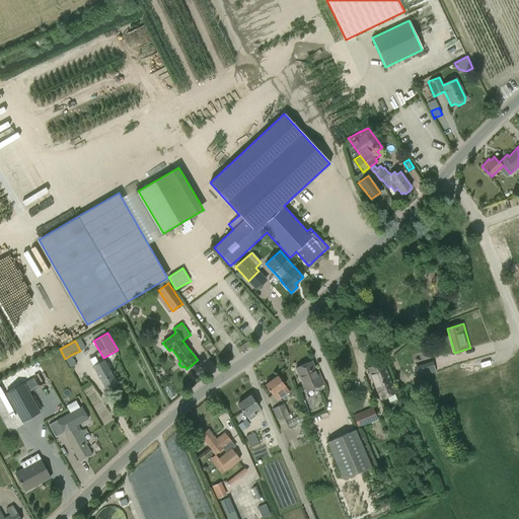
[(210,342),(203,347),(207,351),(213,347),(210,342)]
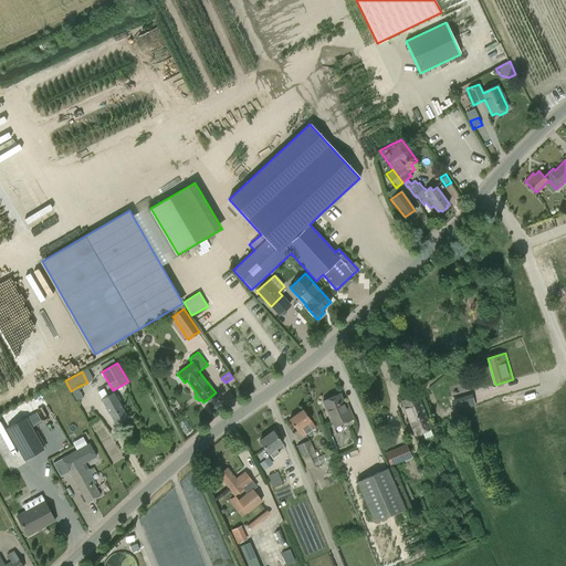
[(115,395),(114,394),(102,400),(115,425),(127,418),(119,402),(121,400),(117,395),(115,395)]
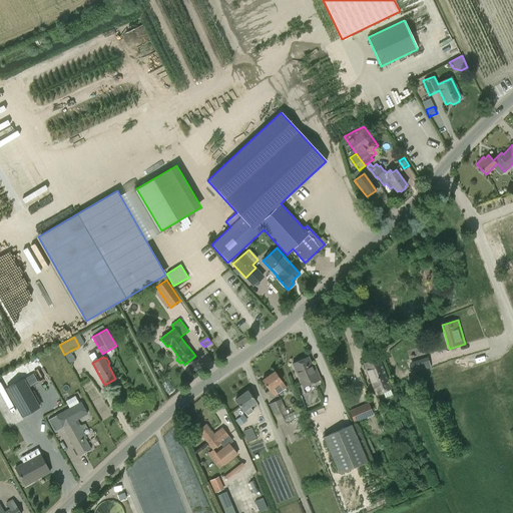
[(292,364),(302,387),(320,379),(315,368),(313,368),(308,357),(292,364)]
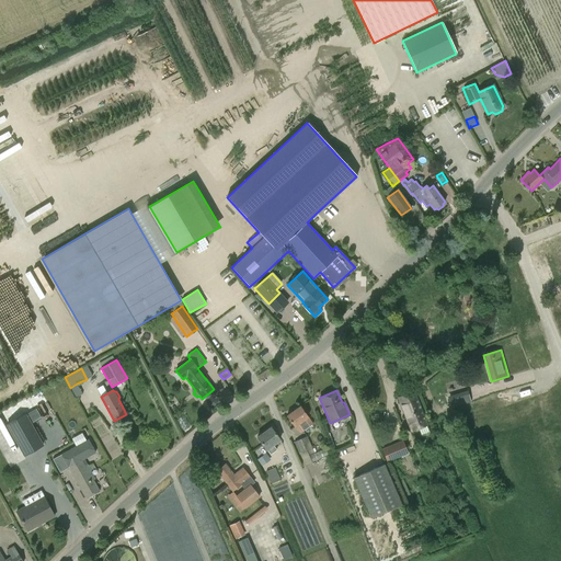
[(399,398),(410,425),(412,432),(428,425),(414,391),(399,398)]
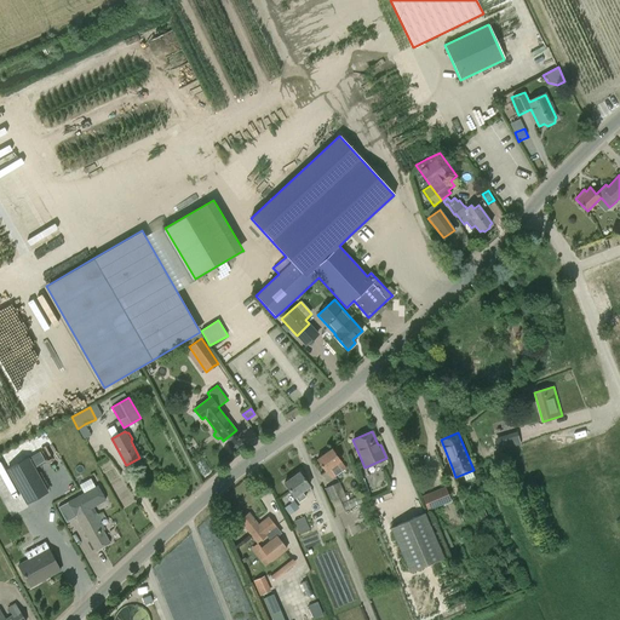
[(327,471),(332,478),(346,469),(332,448),(316,459),(325,472),(327,471)]
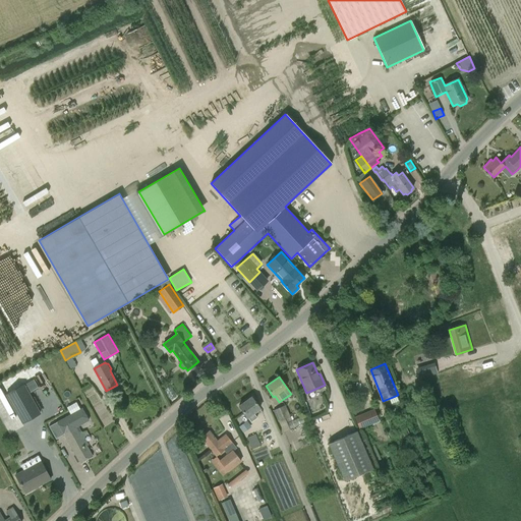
[(34,380),(23,385),(30,394),(39,388),(34,380)]
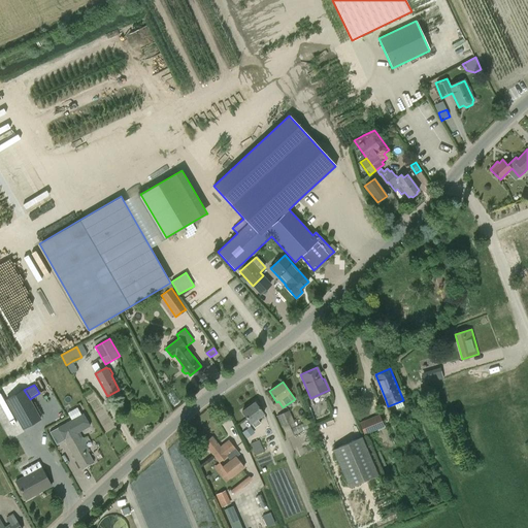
[(41,419),(40,418),(30,399),(24,390),(24,389),(19,392),(5,400),(22,429),(28,426),(41,419)]
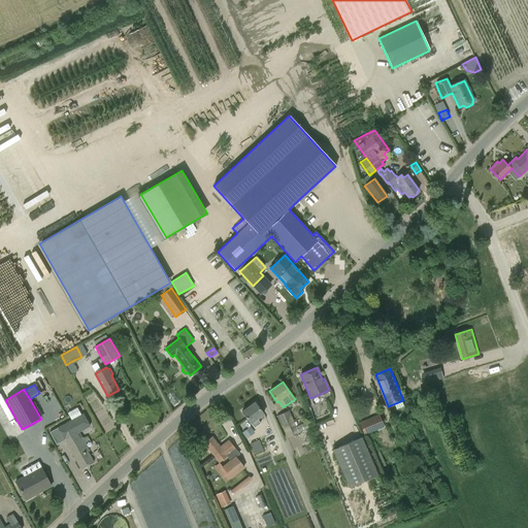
[(254,427),(260,423),(257,419),(263,414),(255,402),(242,410),(251,423),(254,427)]
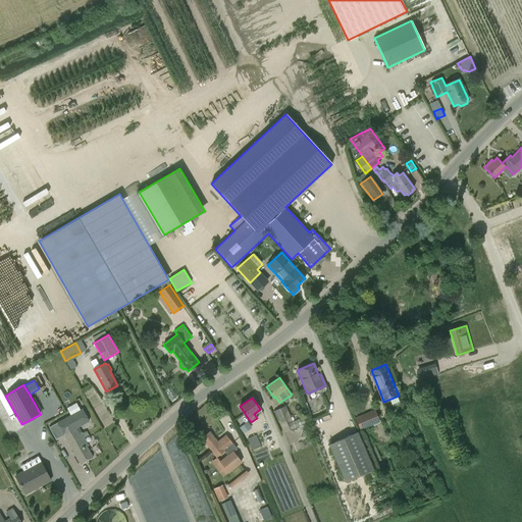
[(285,406),(273,411),(278,422),(279,422),(283,432),(305,423),(303,418),(293,422),(285,406)]
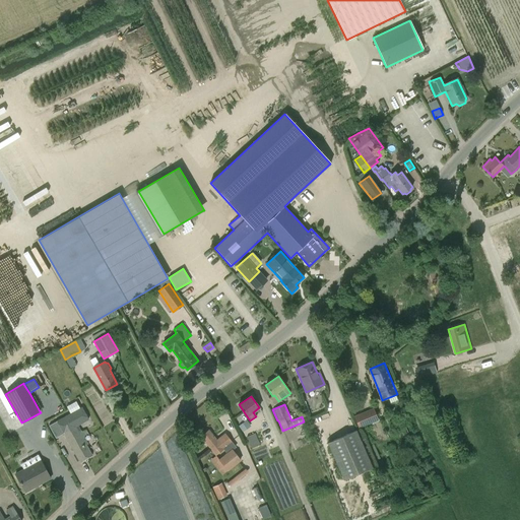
[(55,437),(63,433),(79,462),(92,455),(86,445),(87,444),(78,426),(88,419),(82,407),(64,417),(49,426),(55,437)]
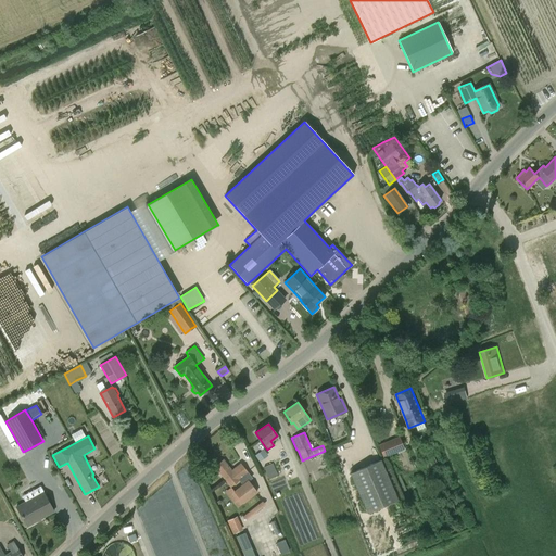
[(383,457),(404,449),(400,437),(378,445),(383,457)]
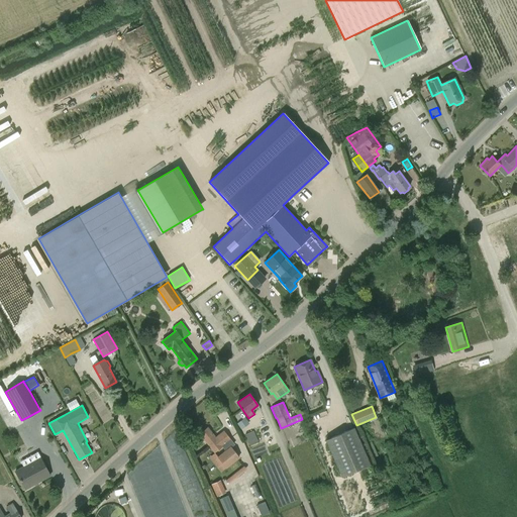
[(232,417),(238,426),(241,423),(236,415),(232,417)]
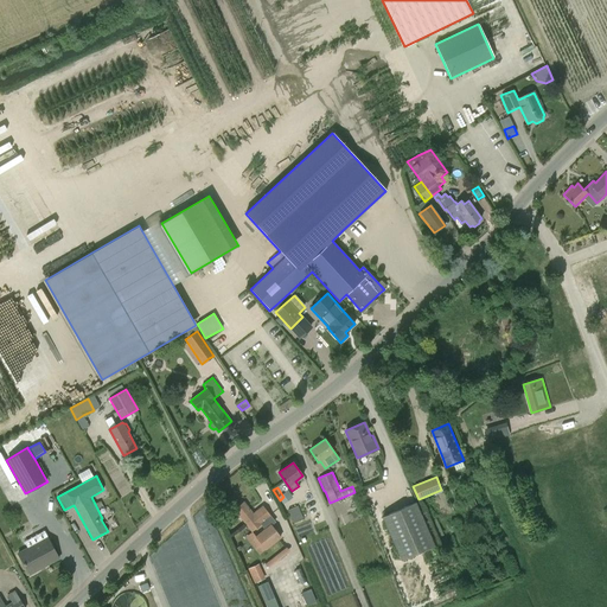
[(244,502),(235,510),(251,531),(256,536),(255,537),(264,550),(281,537),(270,525),(275,522),(270,516),(262,506),(253,513),(244,502)]
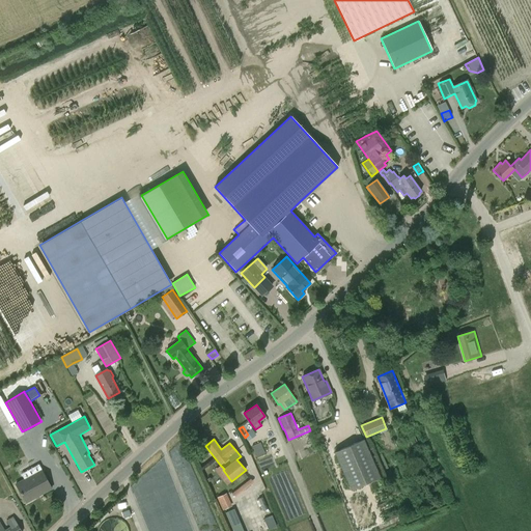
[(381,477),(364,439),(334,452),(351,491),(381,477)]
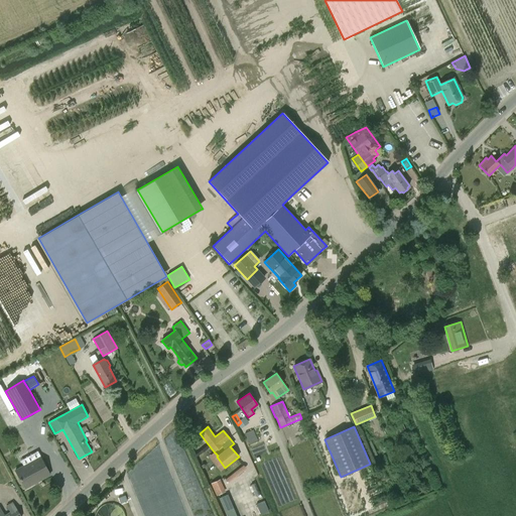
[(253,429),(245,433),(250,444),(258,441),(253,429)]
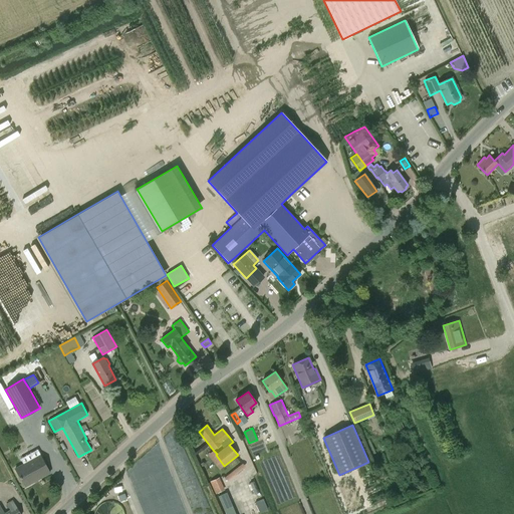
[(14,469),(25,487),(49,473),(39,455),(14,469)]
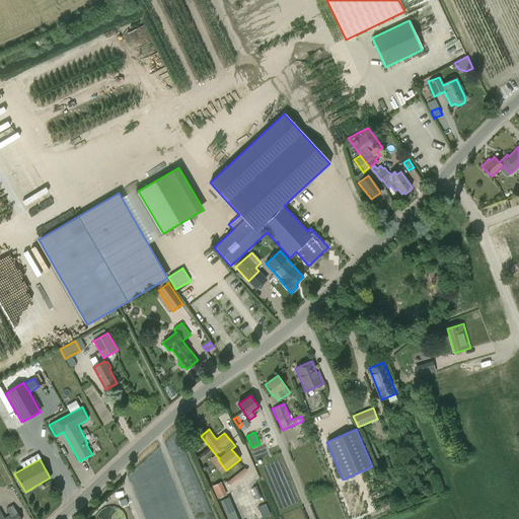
[(242,470),(227,482),(229,486),(244,473),(242,470)]
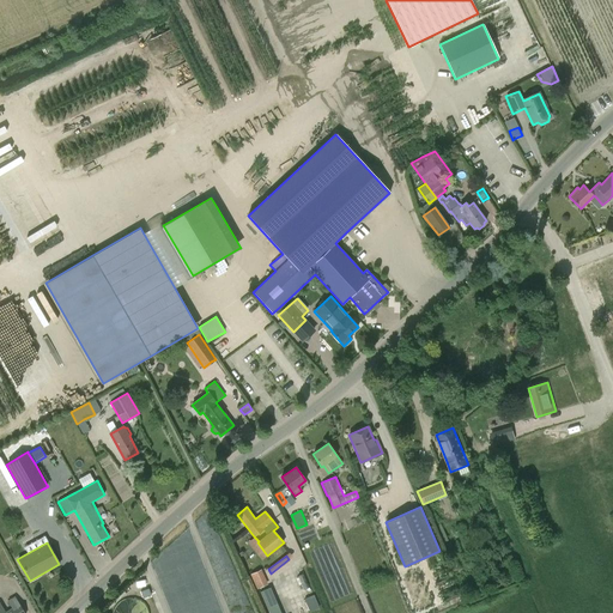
[(258,589),(268,584),(261,569),(250,574),(258,589)]
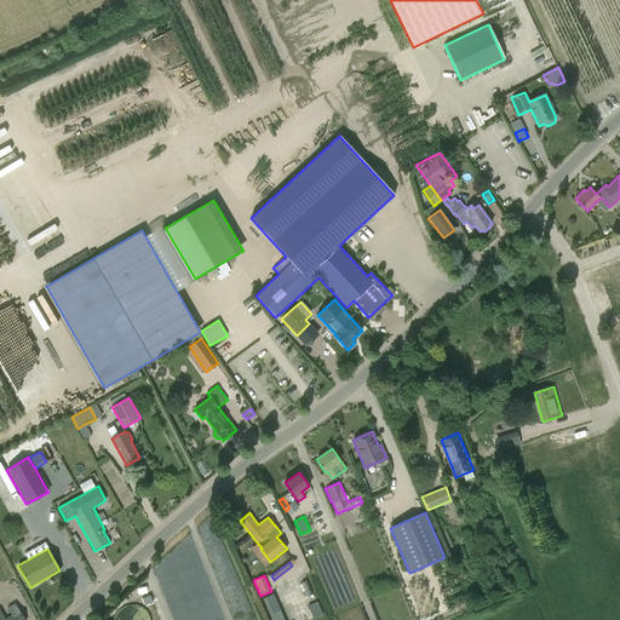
[(285,619),(275,593),(264,597),(273,619),(285,619)]
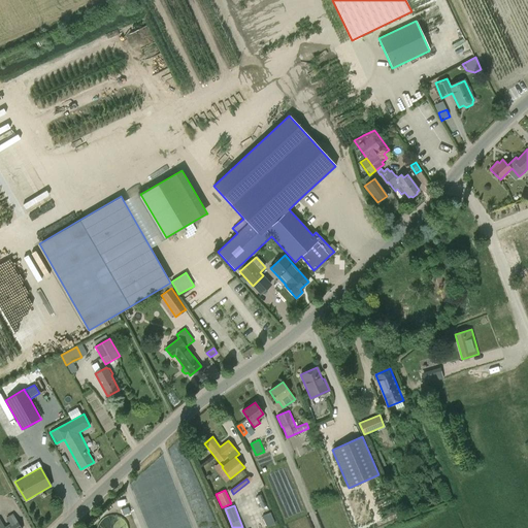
[(267,526),(275,523),(271,512),(263,515),(267,526)]
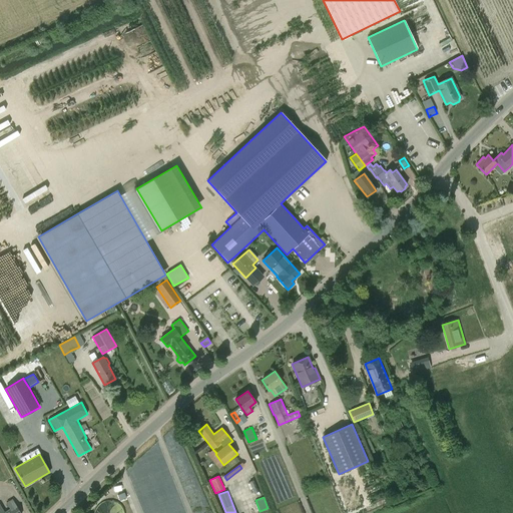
[(20,512),(14,503),(12,500),(6,503),(10,509),(4,512),(0,505),(0,512),(20,512)]
